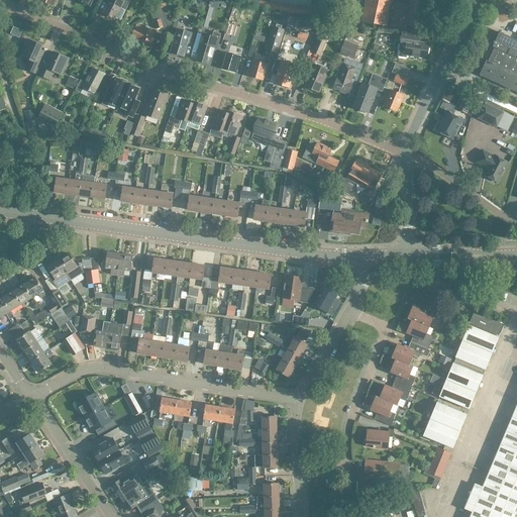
[(130,0),(109,0),(103,13),(115,19),(120,8),(125,11),(130,0)]
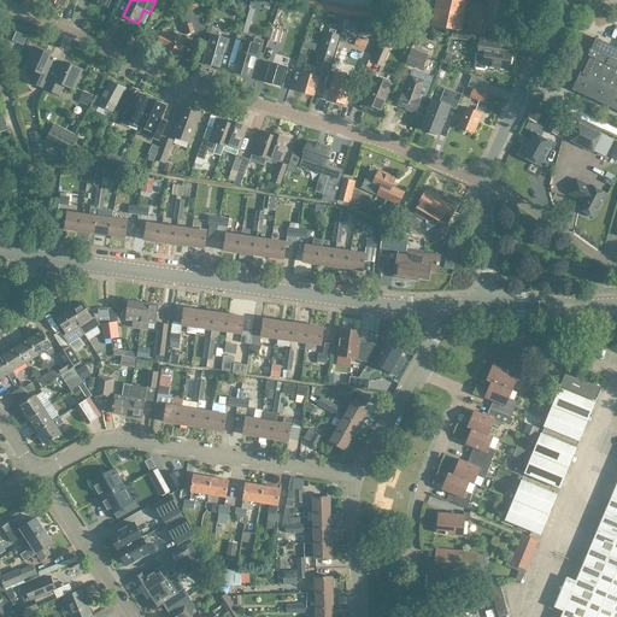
[(480,5),(480,0),(485,1),(483,0),(438,0),(433,25),(459,31),(462,22),(468,23),(466,31),(483,35),(485,27),(504,30),(510,1),(506,0),(489,0),(488,6),(480,5)]
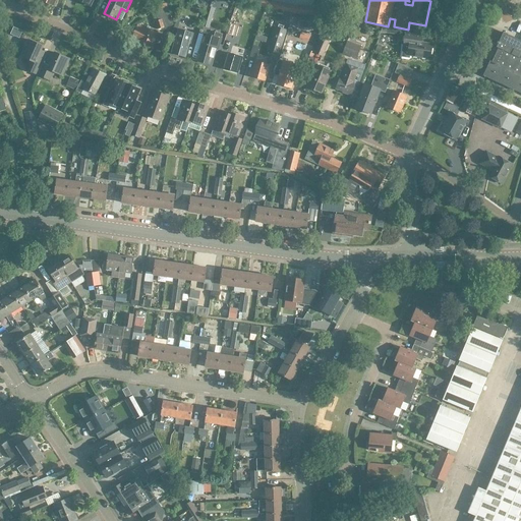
[(238,6),(233,22),(239,24),(238,26),(246,30),(251,10),(238,6)]
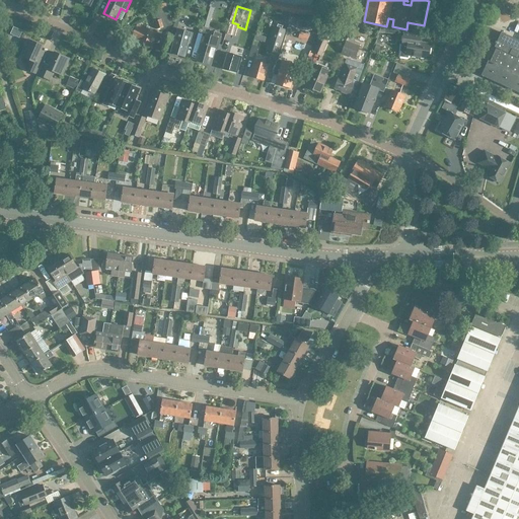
[(172,25),(167,7),(151,12),(157,29),(163,27),(164,28),(172,25)]
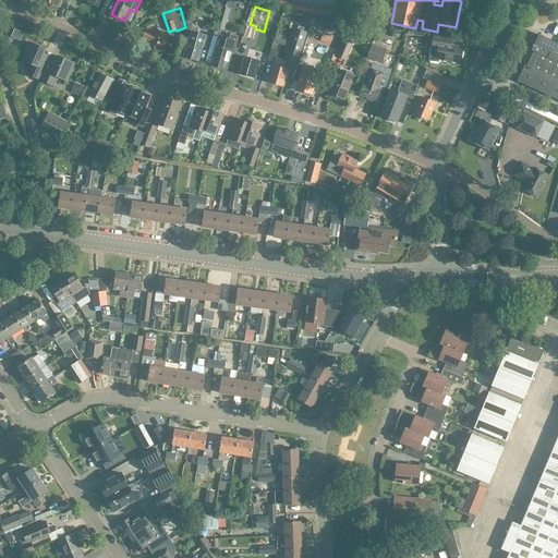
[(222,35),(230,10),(222,8),(215,33),(222,35)]
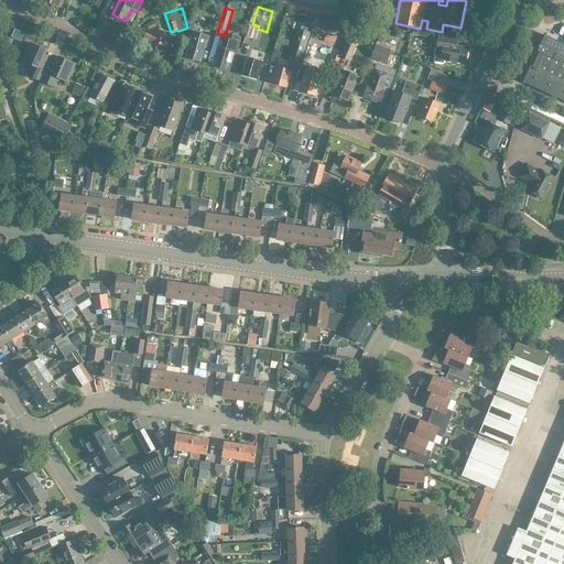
[(325,30),(349,34),(350,33),(353,21),(327,18),(325,30)]
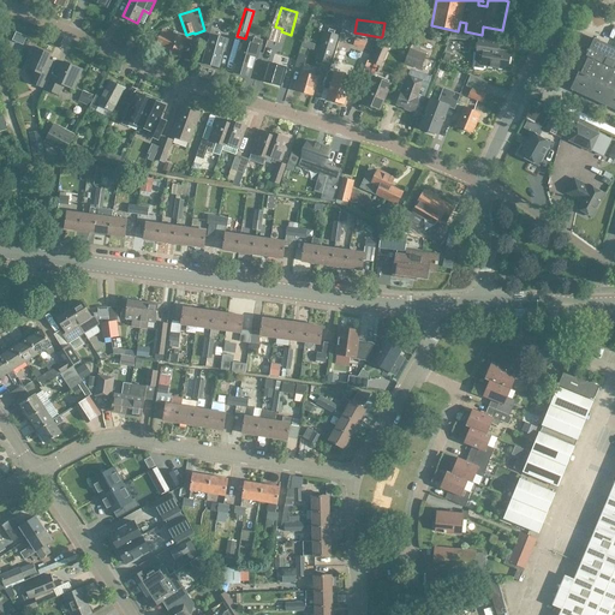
[(163,51),(180,58),(187,40),(162,30),(159,40),(161,40),(157,48),(163,51)]
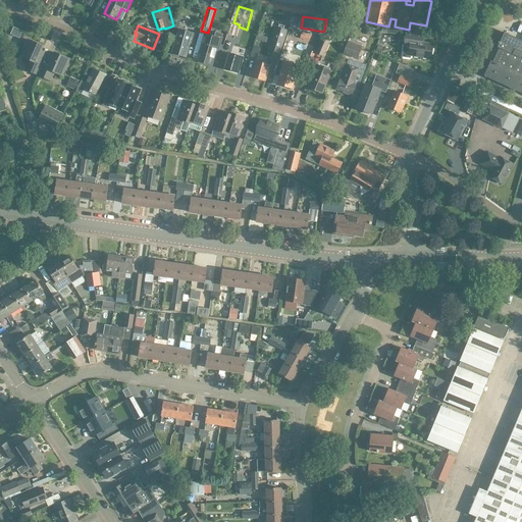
[(279,55),(288,31),(275,27),(268,51),(279,55)]
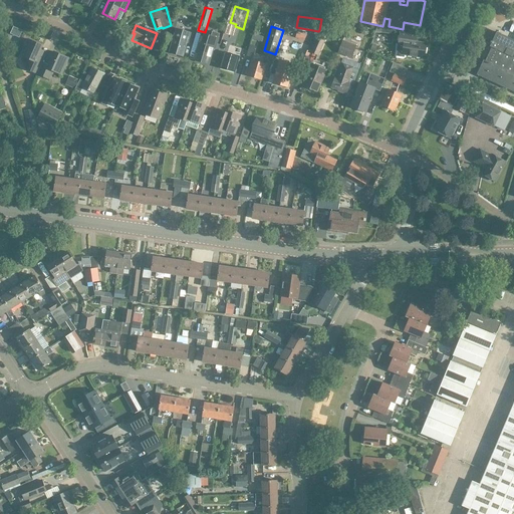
[(380,33),(395,35),(396,30),(381,28),(381,27),(377,27),(376,31),(380,31),(380,33)]
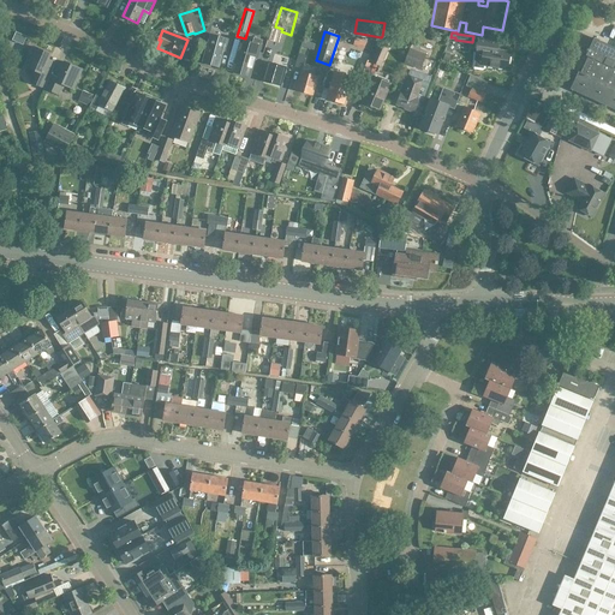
[(203,64),(219,67),(224,52),(222,52),(226,40),(204,34),(199,54),(206,55),(203,64)]
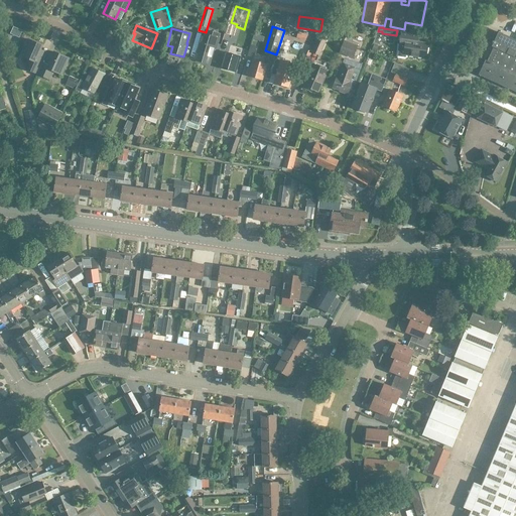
[(319,31),(315,42),(310,52),(319,56),(330,33),(320,30),(319,31)]
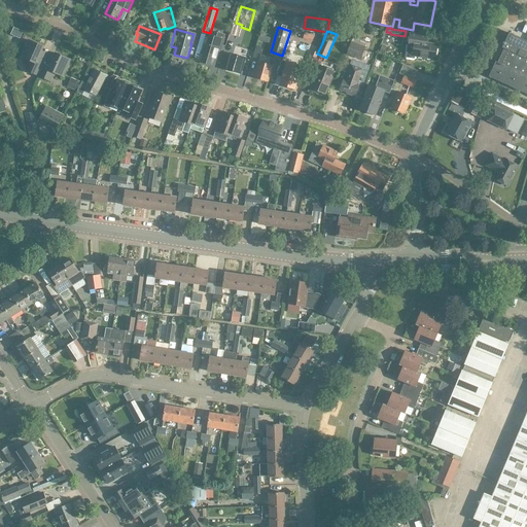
[(200,62),(201,62),(200,63),(207,65),(207,64),(214,66),(219,49),(221,49),(225,35),(218,33),(217,37),(208,35),(200,62)]
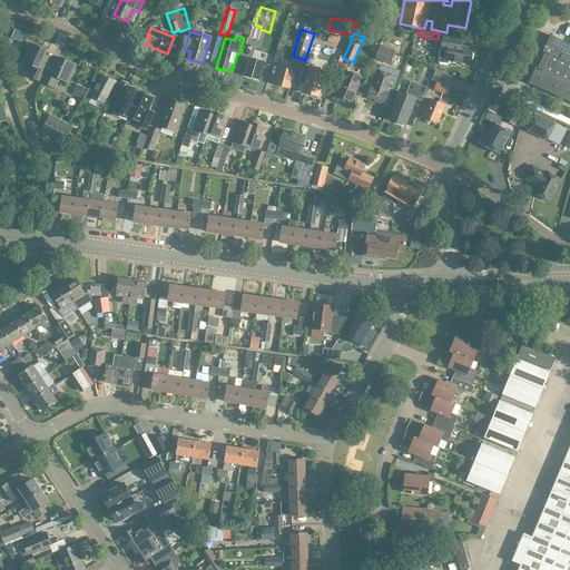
[(543,52),(546,53),(539,68),(537,67),(529,84),(569,102),(569,45),(550,36),(543,52)]
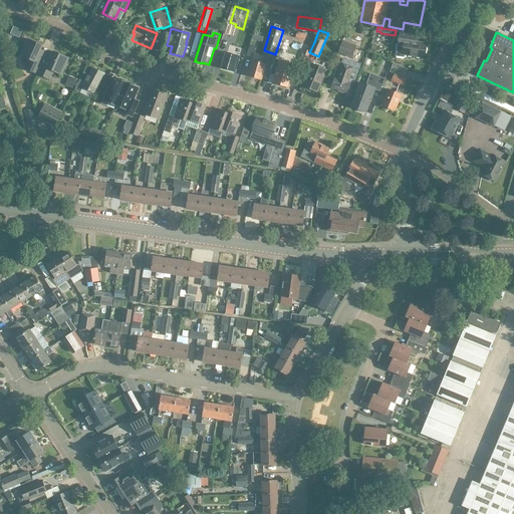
[(400,33),(398,46),(397,56),(404,57),(404,56),(425,59),(425,56),(428,55),(429,49),(426,47),(427,44),(416,43),(418,35),(400,33)]
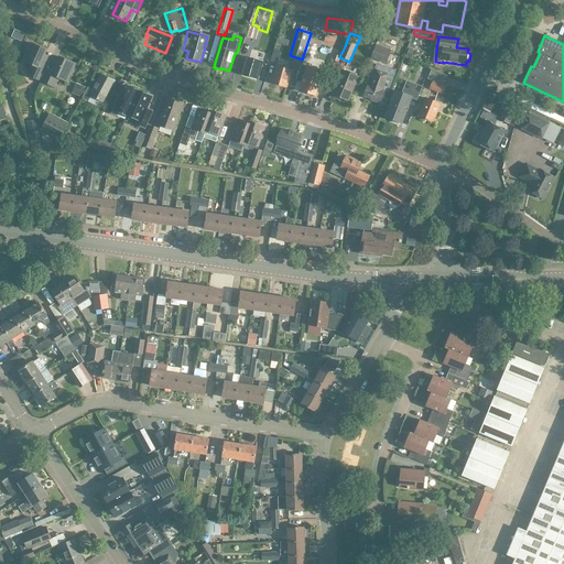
[(378,42),(376,46),(371,60),(386,64),(390,52),(389,52),(391,47),(378,42)]
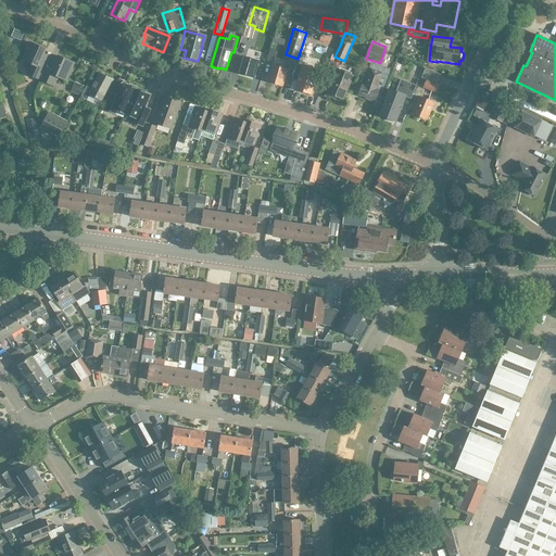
[(40,80),(47,66),(39,63),(46,49),(30,42),(23,61),(32,64),(27,75),(40,80)]
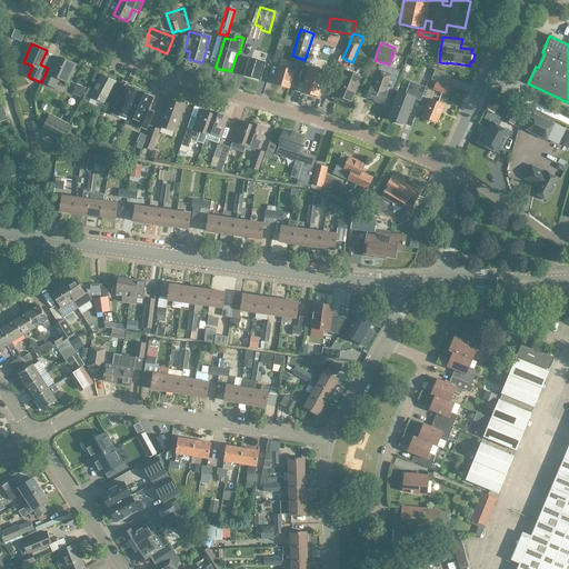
[(337,72),(342,58),(348,47),(345,46),(333,71),(337,72)]
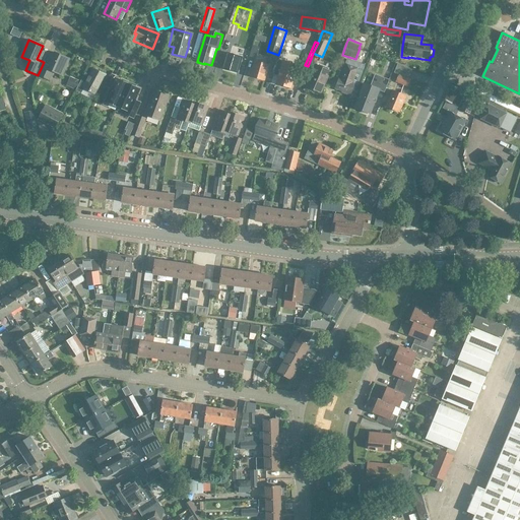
[(258,47),(253,45),(249,57),(255,59),(258,47)]
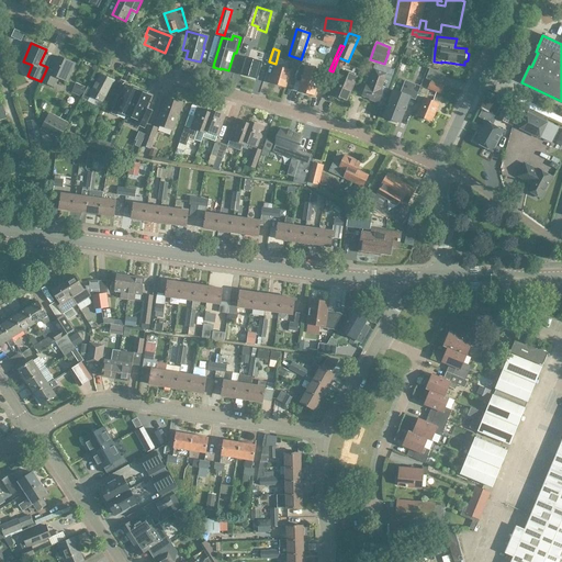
[(360,70),(368,62),(362,56),(353,64),(360,70)]
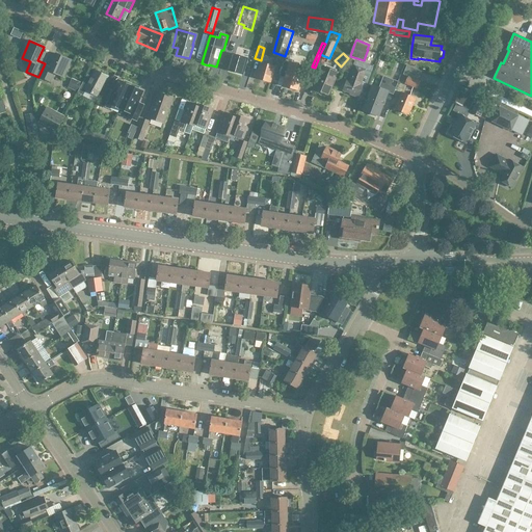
[(51,67),(45,63),(38,77),(51,82),(54,74),(63,77),(71,60),(56,54),(51,67)]
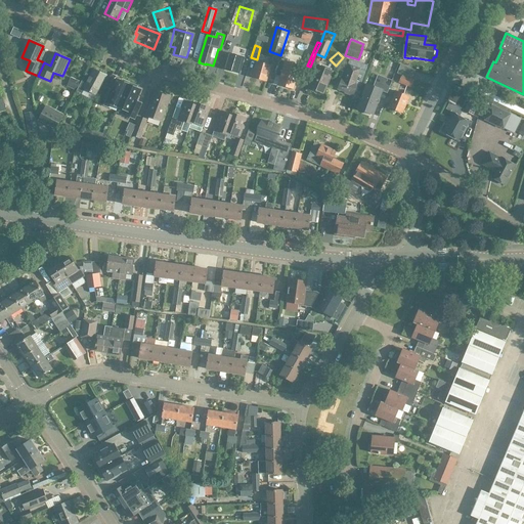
[(229,54),(225,69),(238,74),(244,58),(229,54)]
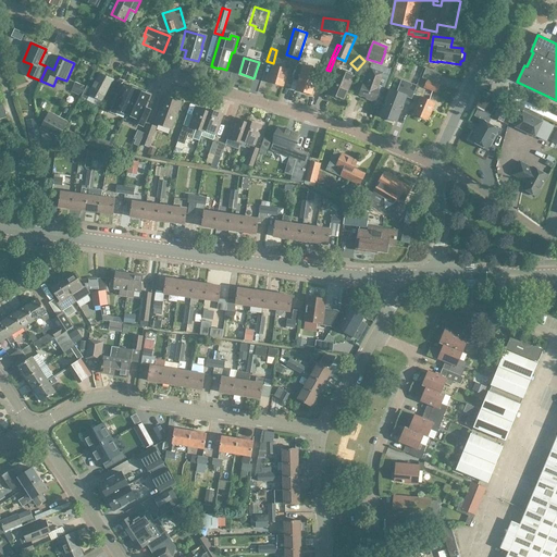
[(304,67),(298,65),(293,82),(299,83),(297,91),(312,96),(319,71),(305,66),(304,67)]
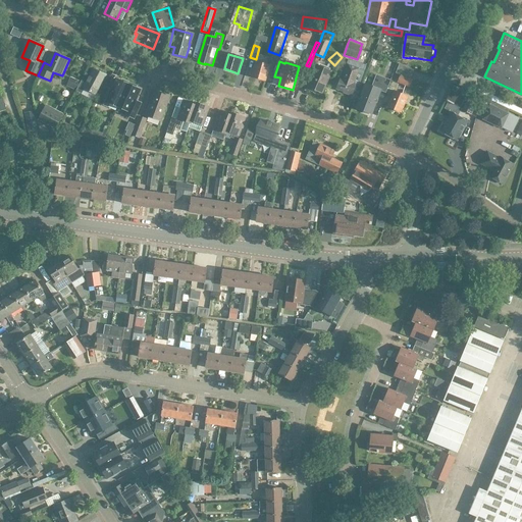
[(256,62),(252,77),(265,82),(269,66),(256,62)]
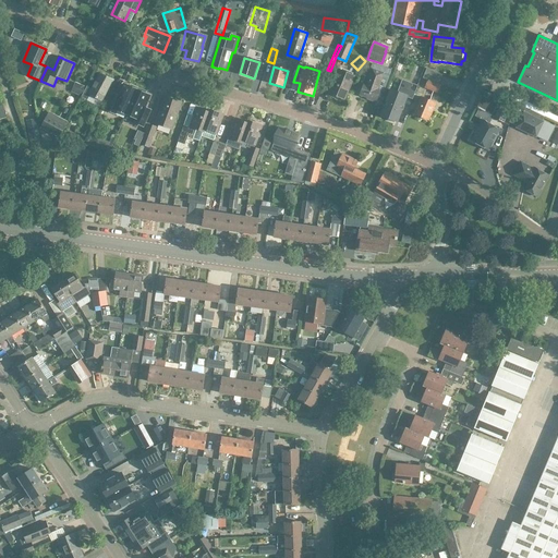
[(327,94),(344,101),(355,76),(338,69),(327,94)]
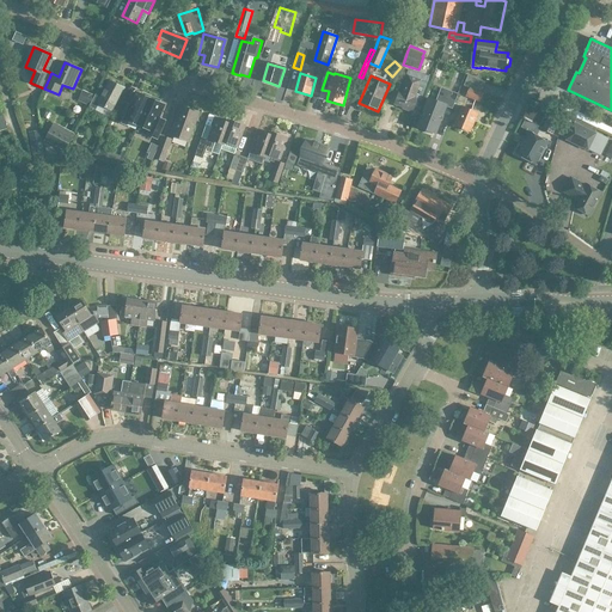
[(411,112),(417,97),(416,97),(422,80),(407,75),(401,91),(395,104),(403,108),(403,109),(411,112)]
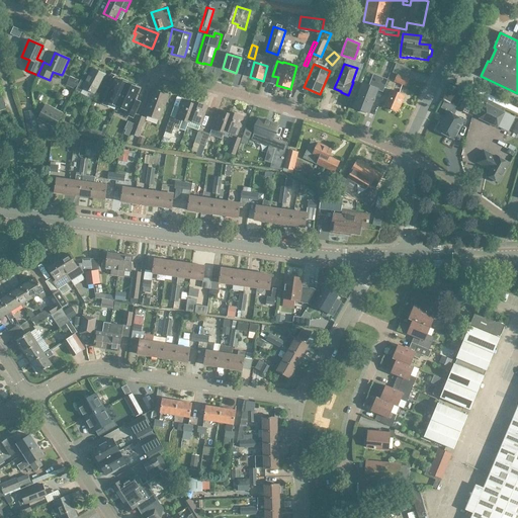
[(411,70),(396,64),(393,73),(398,75),(394,82),(406,87),(410,79),(407,78),(411,70)]
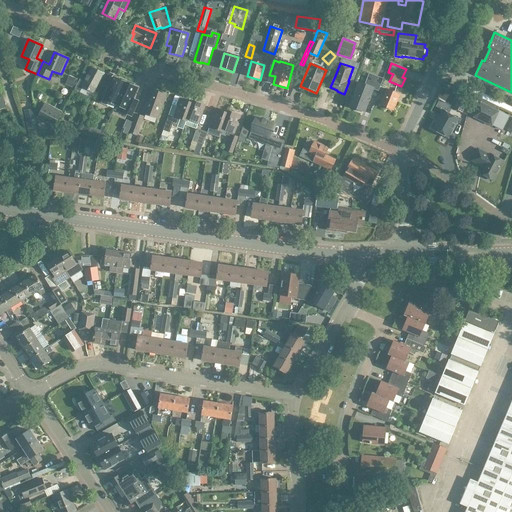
[(94,93),(104,74),(91,68),(87,76),(83,74),(75,89),(80,92),(83,87),(94,93)]
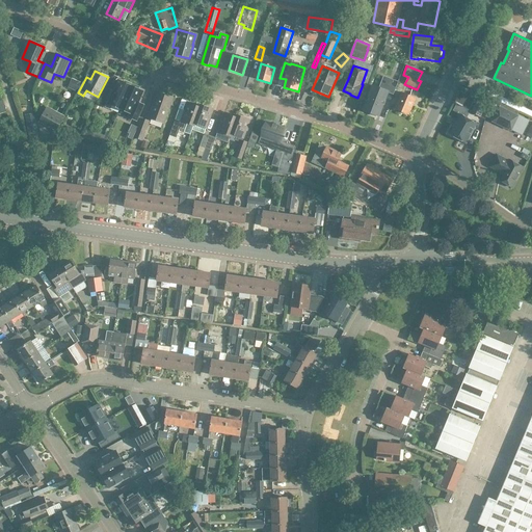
[(372,86),(364,110),(370,113),(369,115),(375,117),(376,115),(378,116),(387,92),(392,95),(397,82),(388,79),(386,86),(380,84),(378,88),(372,86)]
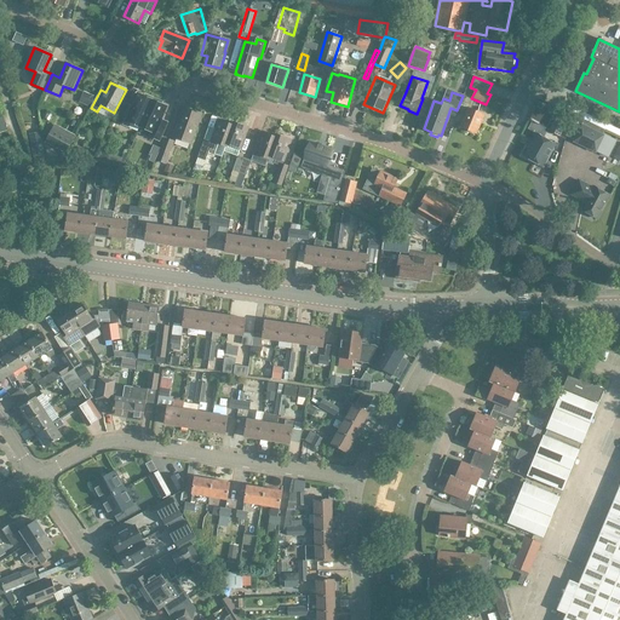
[(141,127),(154,99),(145,96),(144,97),(139,95),(133,108),(126,104),(119,122),(127,126),(130,122),(141,127)]
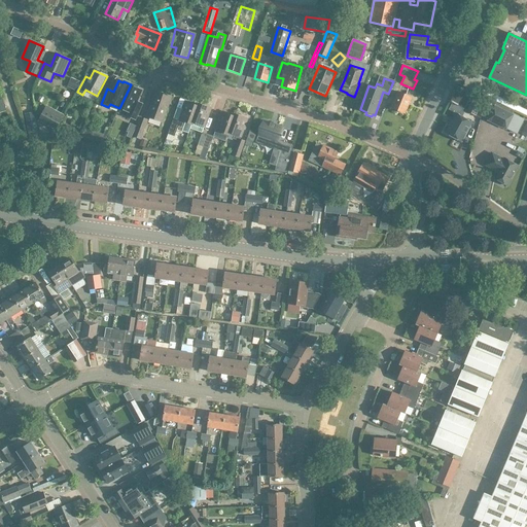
[(131,84),(119,108),(129,112),(128,116),(135,119),(142,104),(136,102),(141,91),(137,89),(137,88),(131,84)]
